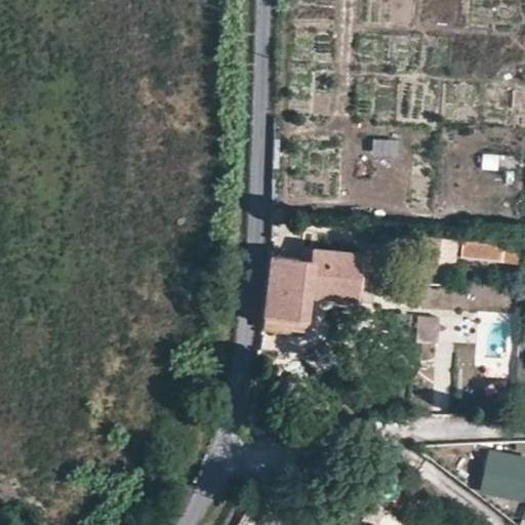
[(373,140),(372,152),(395,154),(396,142),(373,140)]
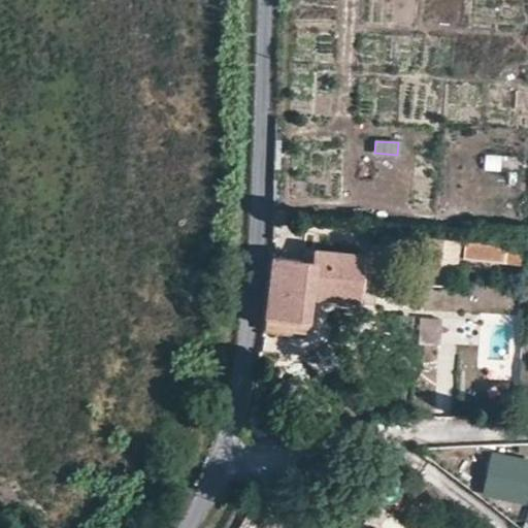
[(285,210),(274,209),(274,210),(274,220),(284,220),(285,210)]
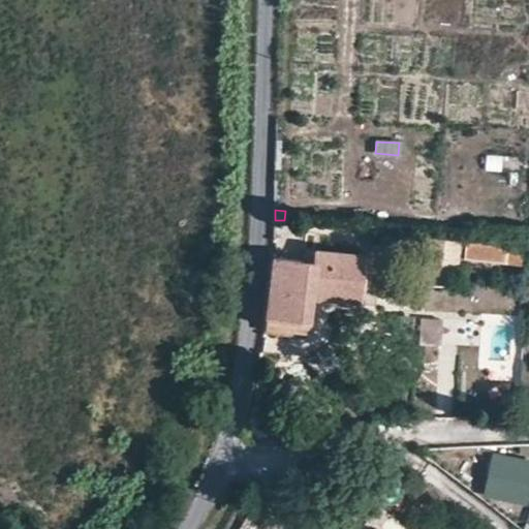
[(460,242),(427,238),(425,260),(458,263),(460,242)]
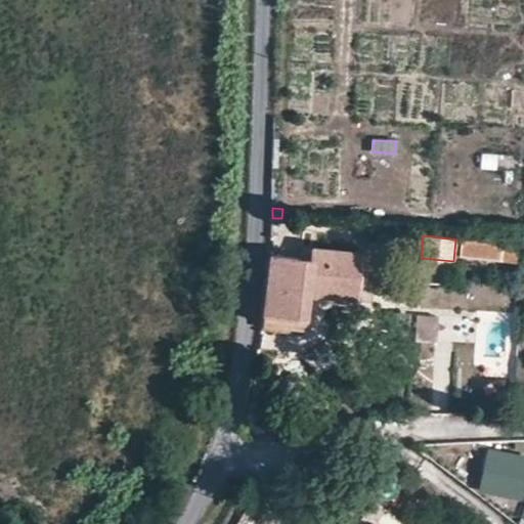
[(518,245),(462,238),(460,255),(516,260),(518,245)]
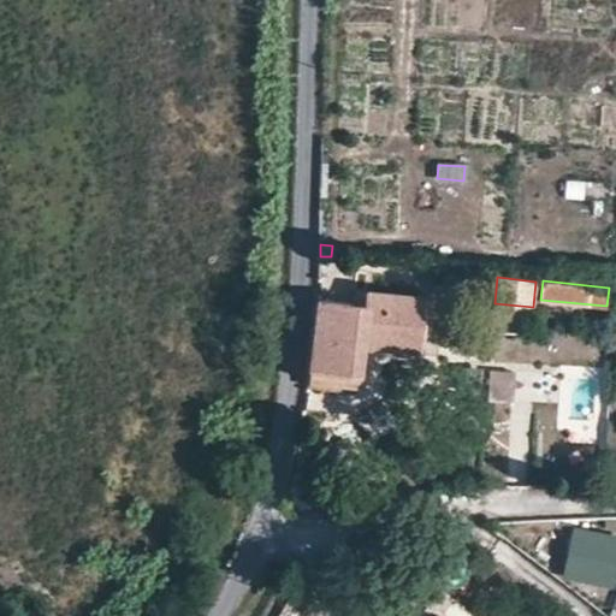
[(319,297),(308,386),(357,391),(363,345),(420,350),(426,297),(368,292),(368,302),(319,297)]
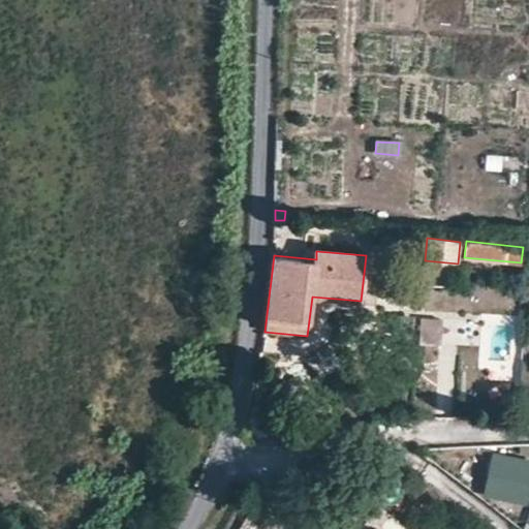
[(441,346),(442,318),(419,318),(418,346),(441,346)]
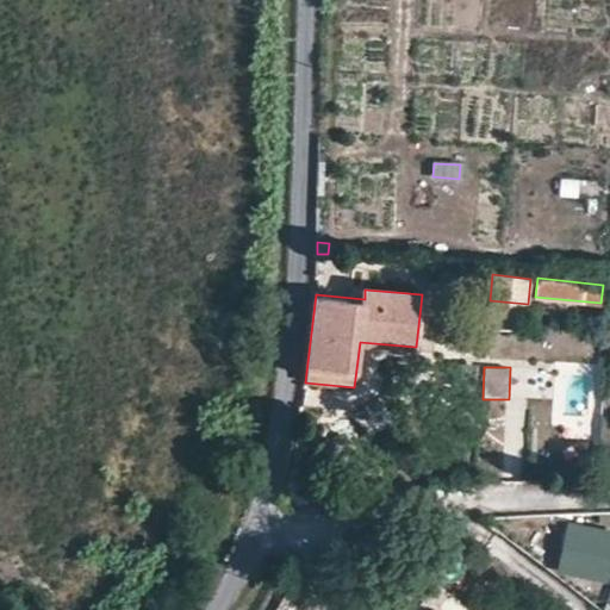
[(608,577),(609,566),(609,540),(571,529),(561,564),(608,577)]
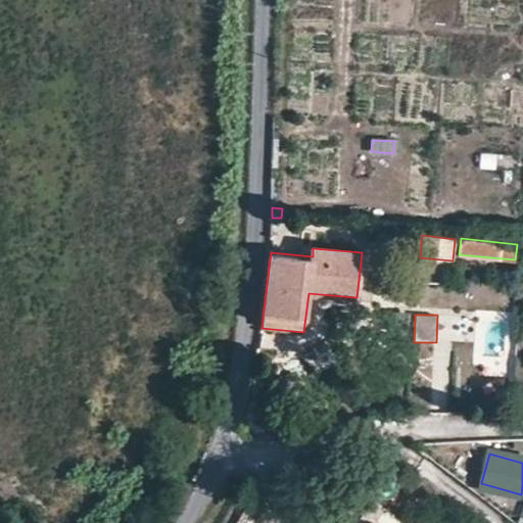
[(154,491),(142,488),(139,504),(151,506),(154,491)]
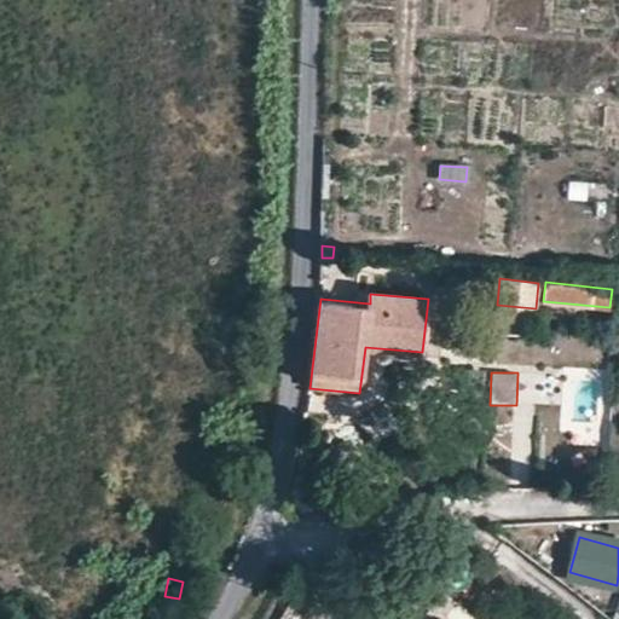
All buildings are outlined.
